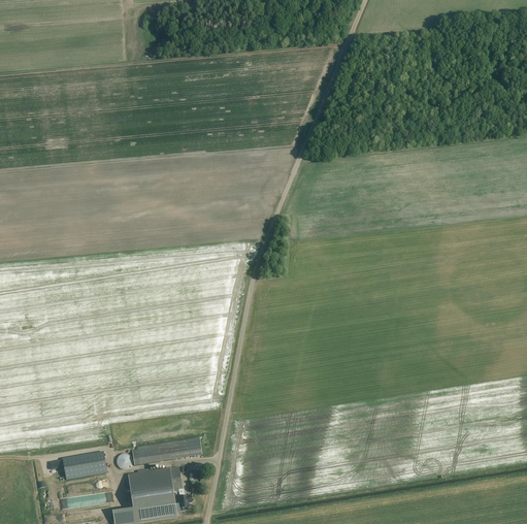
[(132,447),(134,462),(201,452),(198,434),(136,444),(136,447),(132,447)]
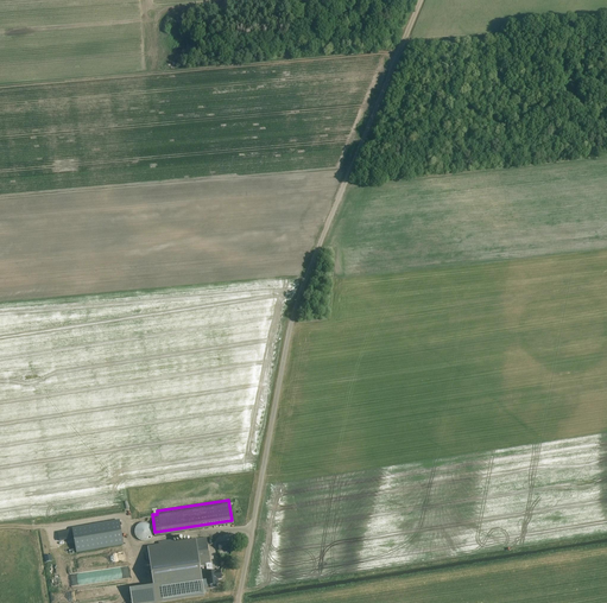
[(122,540),(118,516),(71,525),(76,548),(122,540)]
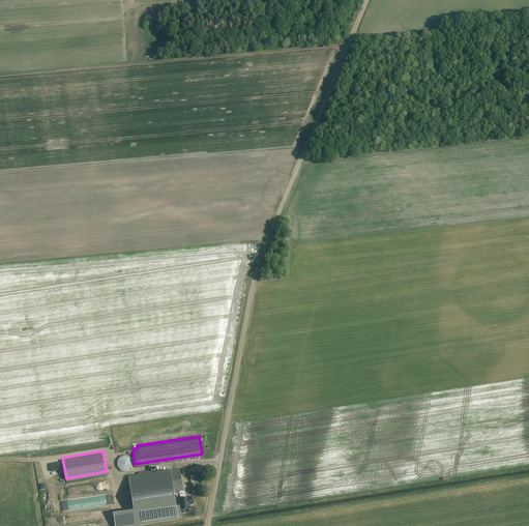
[(116,460),(116,461),(116,462),(117,463),(117,464),(118,465),(118,466),(119,466),(119,467),(120,467),(121,467),(122,468),(123,468),(124,468),(125,468),(126,468),(127,468),(128,467),(129,467),(129,466),(130,466),(130,465),(131,465),(131,464),(131,463),(133,462),(133,461),(133,460),(133,459),(133,458),(131,457),(131,456),(130,455),(129,454),(128,454),(127,453),(126,453),(125,451),(124,451),(123,451),(122,453),(121,453),(120,453),(120,454),(119,454),(118,455),(117,456),(117,457),(117,458),(116,459),(116,460)]
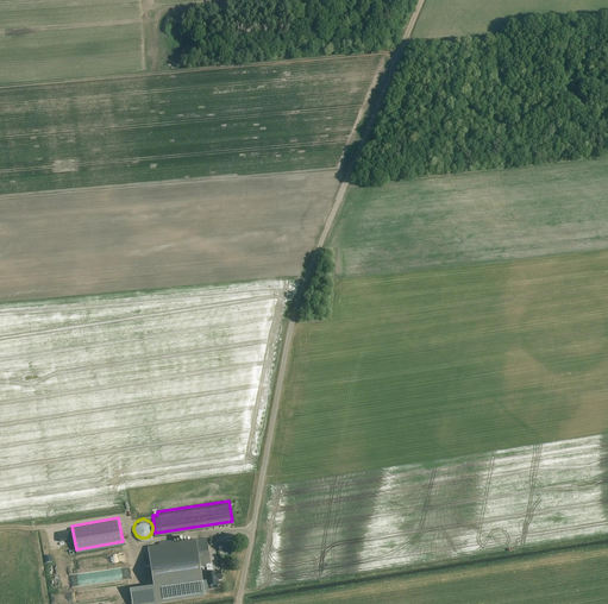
[(151,571),(199,564),(205,562),(206,570),(206,574),(207,579),(207,583),(218,582),(217,576),(221,576),(220,567),(211,568),(206,534),(163,541),(148,543),(151,571)]
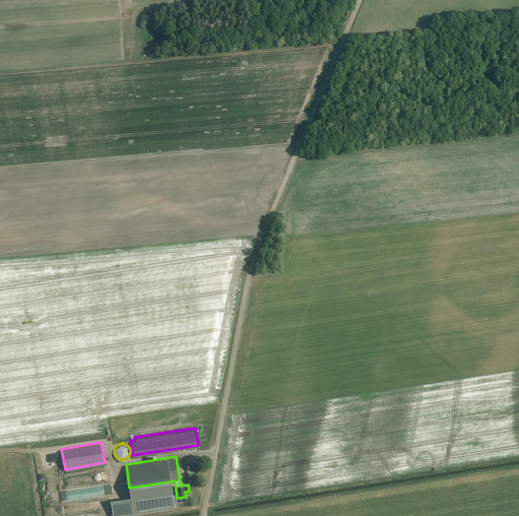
[(172,492),(170,481),(129,488),(131,500),(111,503),(113,515),(174,506),(173,495),(172,492)]
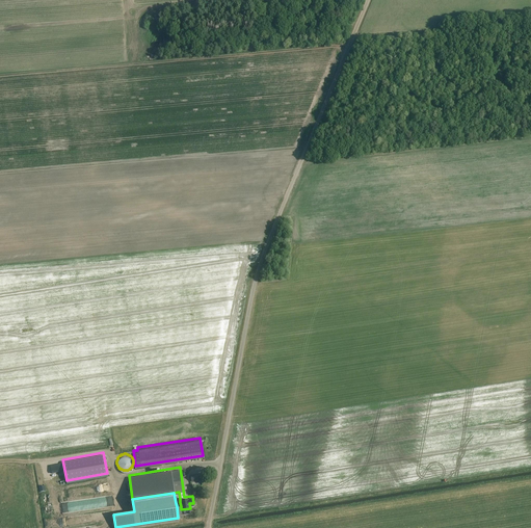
All buildings are outlined.
